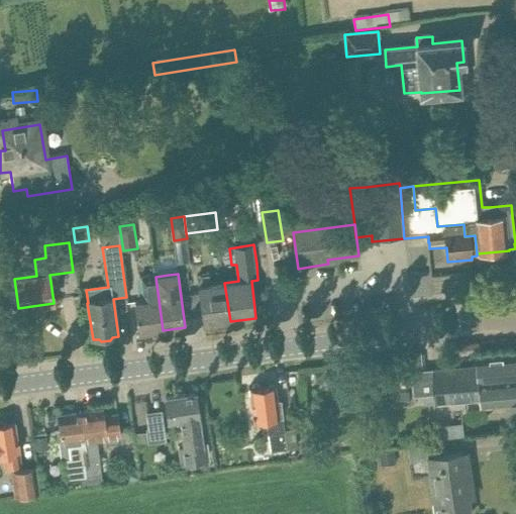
[(230,321),(224,283),(208,285),(207,275),(198,277),(204,325),(230,321)]
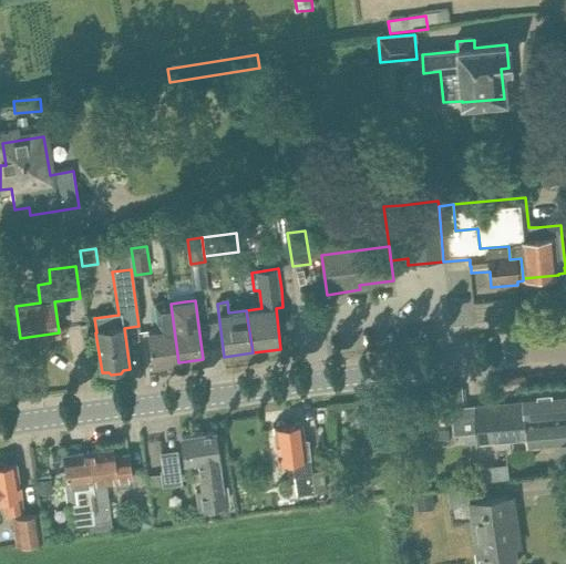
[(516,303),(476,307),(477,325),(518,320),(516,303)]
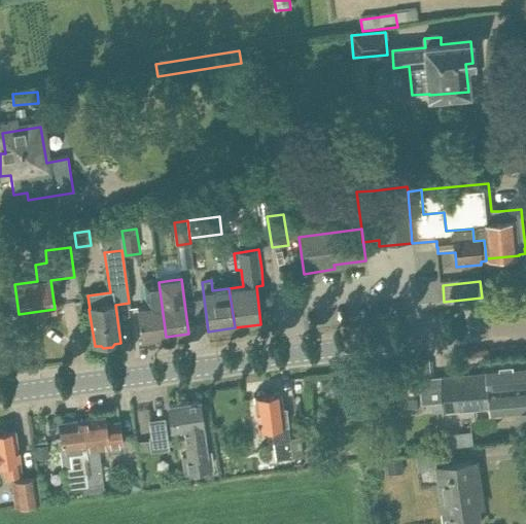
[(166,337),(159,282),(145,284),(148,307),(137,308),(142,340),(166,337)]
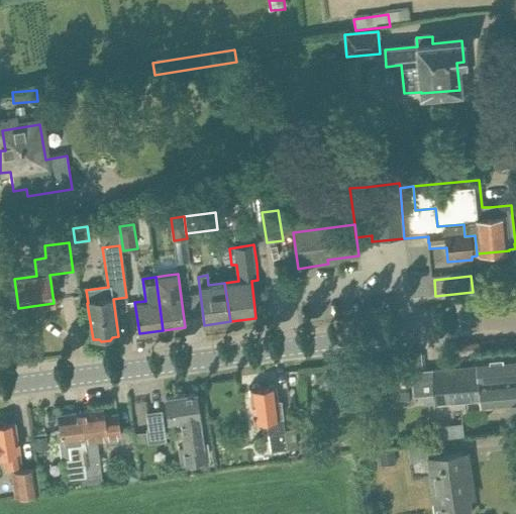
[(422,354),(412,355),(413,370),(423,369),(422,354)]
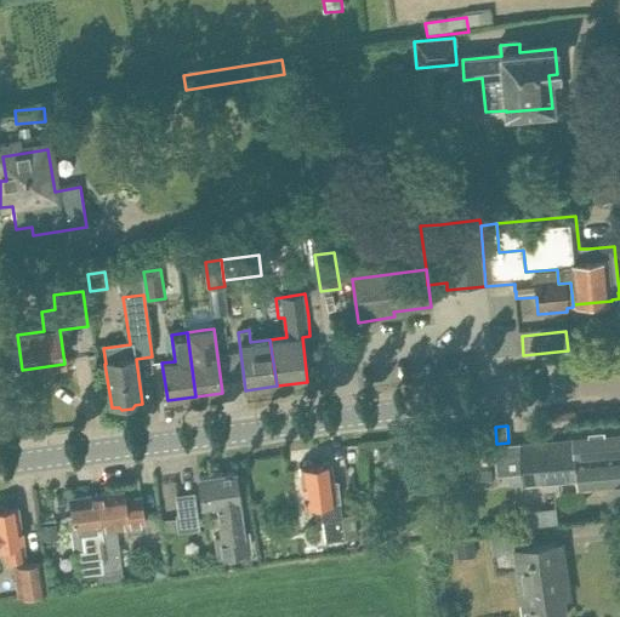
[(524,470),(510,472),(512,486),(542,483),(541,464),(619,457),(619,427),(574,432),(575,441),(522,446),(524,470)]
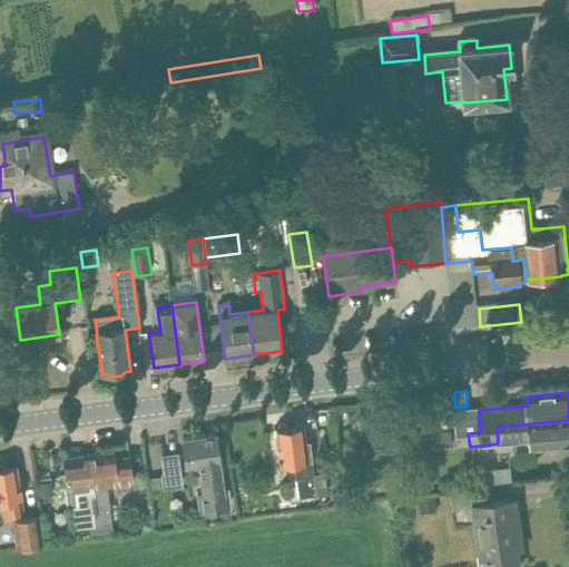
[(568,420),(497,427),(498,443),(535,440),(535,450),(555,449),(568,447),(568,420)]
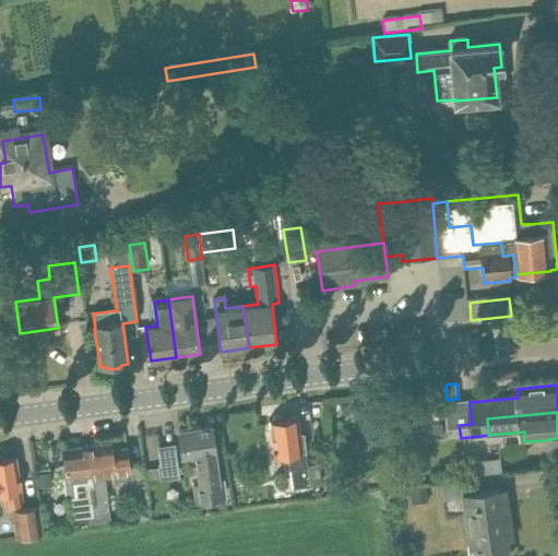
[(308,466),(304,434),(300,435),(299,418),(283,421),(281,417),(274,418),(273,422),(270,422),(274,456),(289,453),(294,484),(321,481),(319,465),(308,466)]
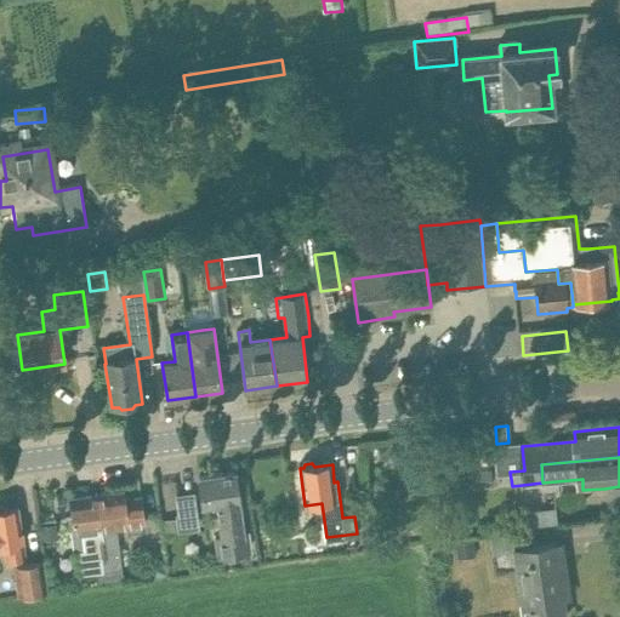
[(235,475),(200,480),(203,504),(204,508),(217,506),(221,526),(222,538),(216,540),(219,556),(246,553),(243,523),(243,520),(239,498),(235,475)]
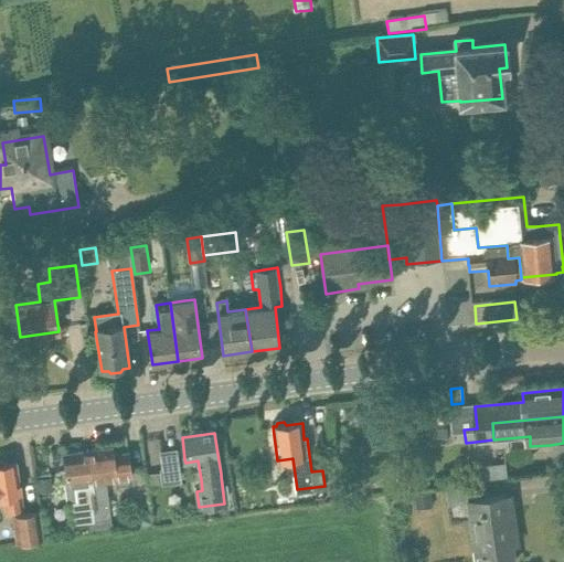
[(112,520),(106,480),(116,479),(117,485),(120,487),(128,486),(130,483),(129,477),(131,477),(128,454),(114,456),(113,449),(88,453),(93,481),(95,494),(102,492),(103,509),(89,510),(93,532),(113,529),(112,520)]
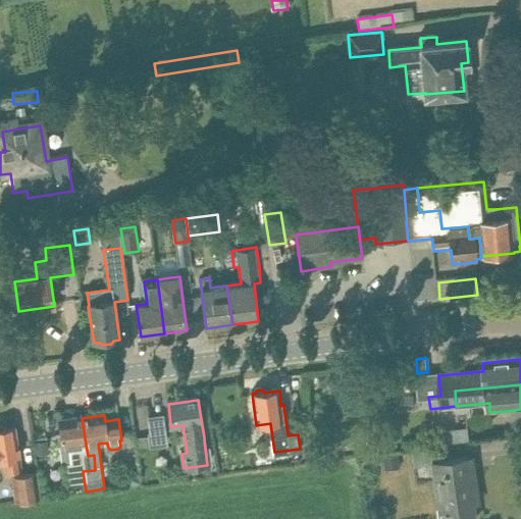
[(163,417),(149,419),(151,435),(166,433),(163,417)]
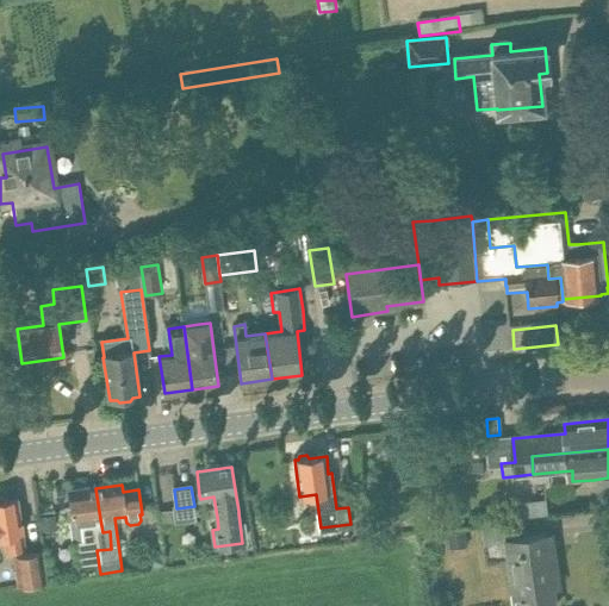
[(103,532),(100,519),(95,488),(69,492),(73,524),(81,523),(85,543),(79,544),(81,567),(98,564),(99,574),(100,574),(97,550),(111,549),(110,531),(103,532)]
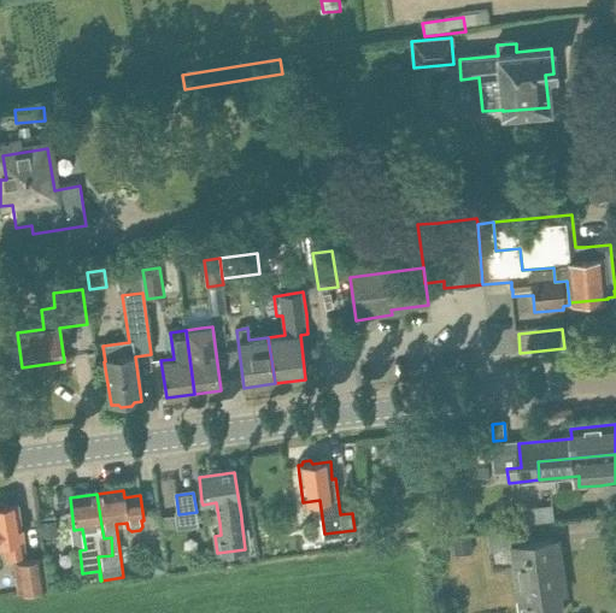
[(25,556),(19,505),(4,507),(1,504),(0,504),(0,544),(4,544),(6,559),(25,556)]
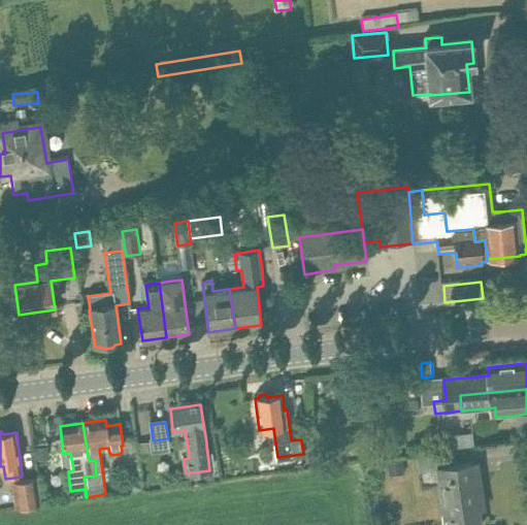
[(456,450),(478,446),(475,433),(453,437),(456,450)]
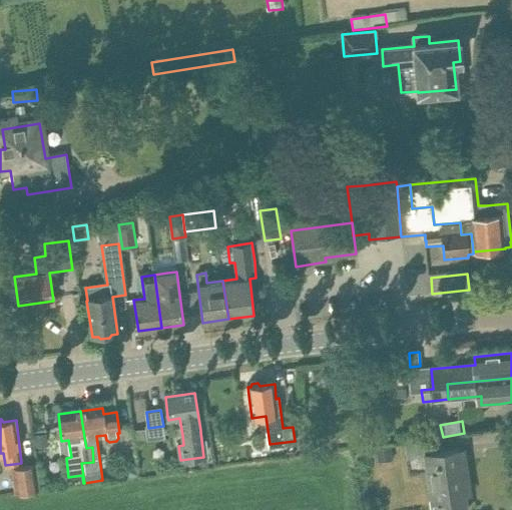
[(46,435),(34,437),(35,448),(47,446),(46,435)]
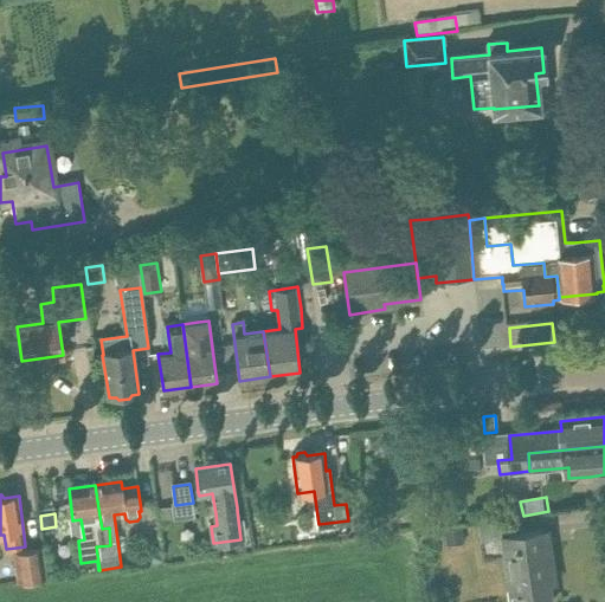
[(383,519),(368,520),(369,535),(384,533),(383,519)]
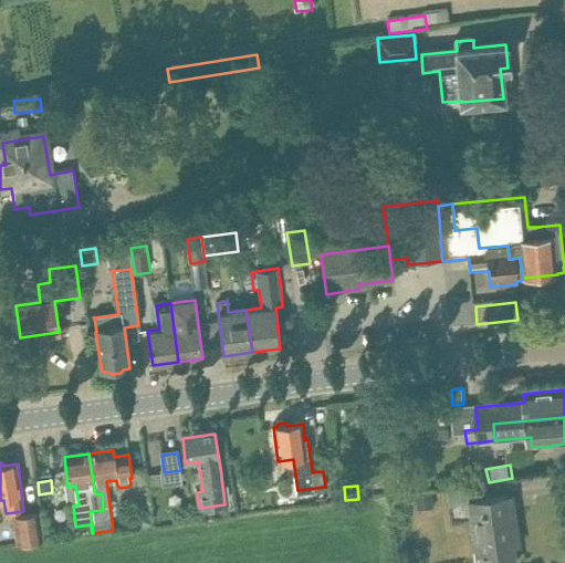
[(432,494),(417,497),(419,511),(435,509),(432,494)]
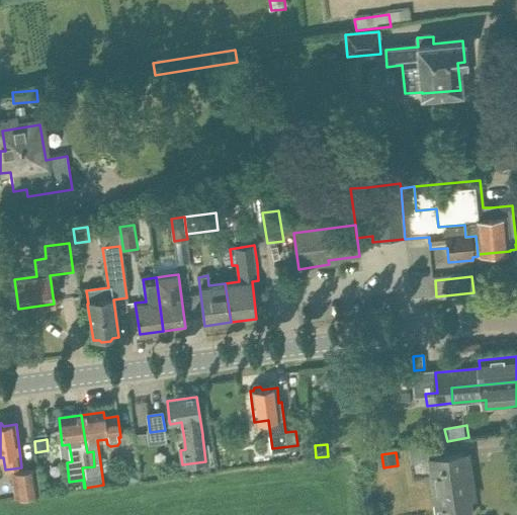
[(475,494),(471,467),(466,468),(465,456),(432,461),(439,514),(472,514),(469,495),(475,494)]
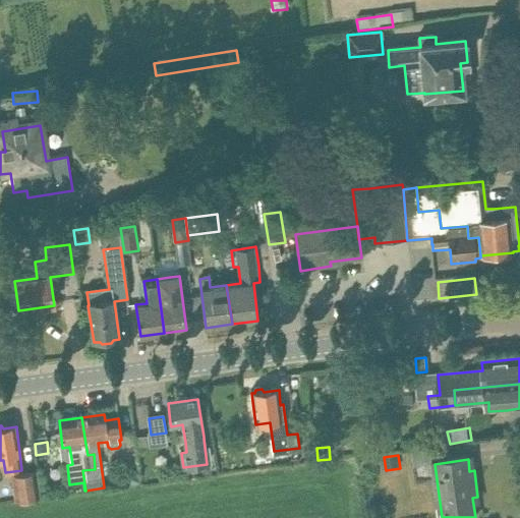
[(138,472),(125,474),(127,487),(140,485),(138,472)]
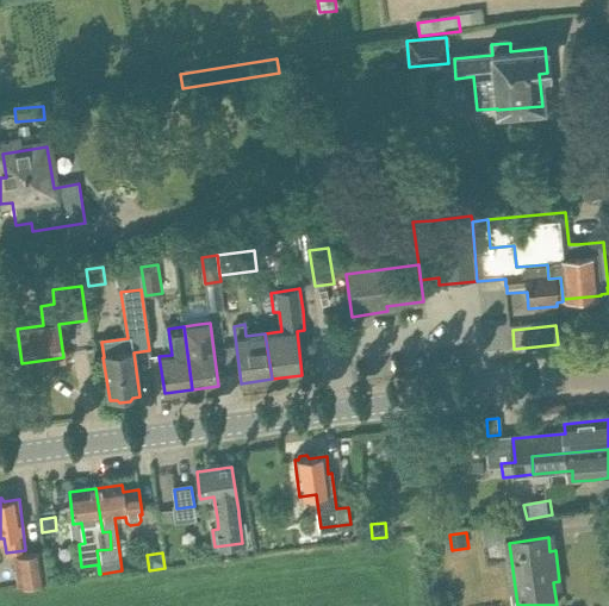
[(42,554),(13,558),(18,587),(45,583),(42,554)]
